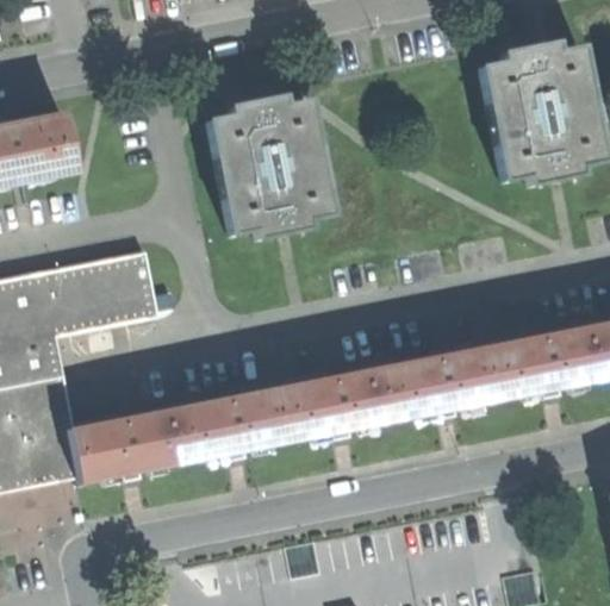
[(502,180),(524,175),(527,185),(555,179),(580,174),(578,164),(602,160),(595,124),(589,125),(580,82),(586,82),(579,47),(555,51),(554,42),(527,48),(500,52),(503,62),(480,67),(486,102),(492,101),(499,142),(495,143),(502,180)]
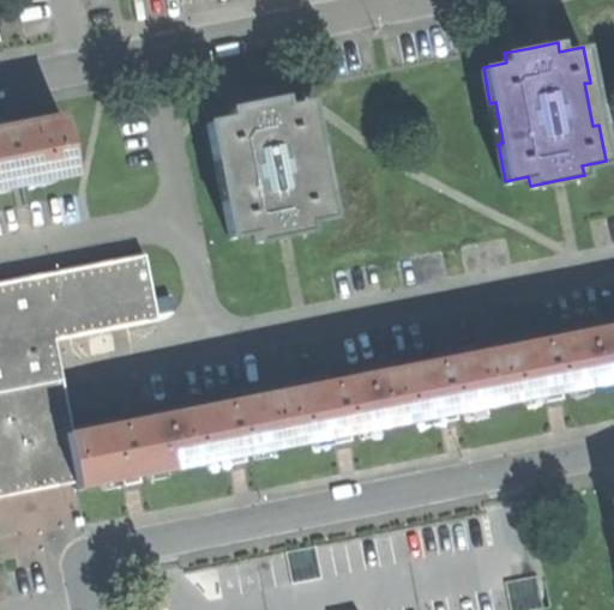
[(230,235),(254,230),(256,240),(309,228),(308,219),(331,215),(324,180),(318,181),(309,138),(315,137),(308,101),(284,107),(282,96),(254,101),(229,106),(230,118),(208,122),(215,156),(221,157),(228,199),(223,200),(230,235)]
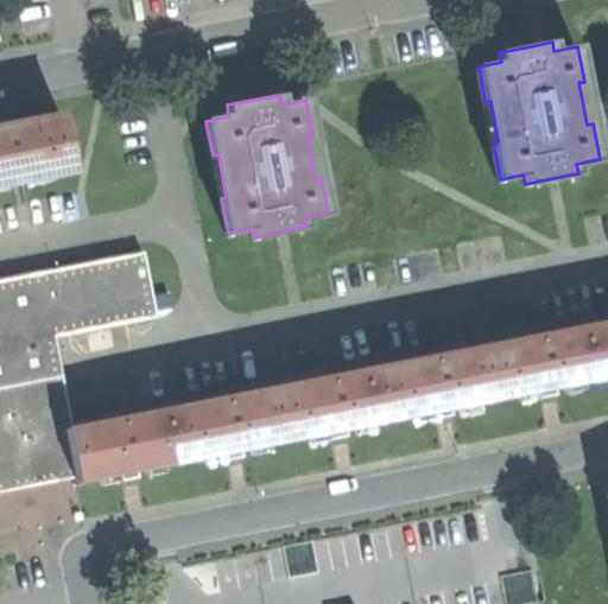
[(0,182),(73,167),(63,115),(0,127),(0,182)]
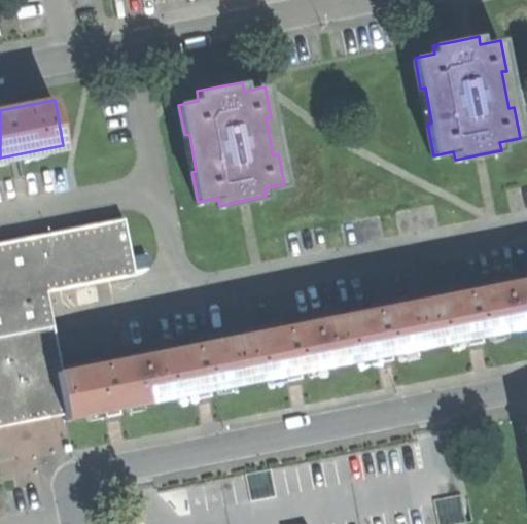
[(0,416),(35,410),(65,404),(60,382),(64,382),(61,369),(65,369),(49,290),(137,273),(126,215),(0,240),(0,416)]
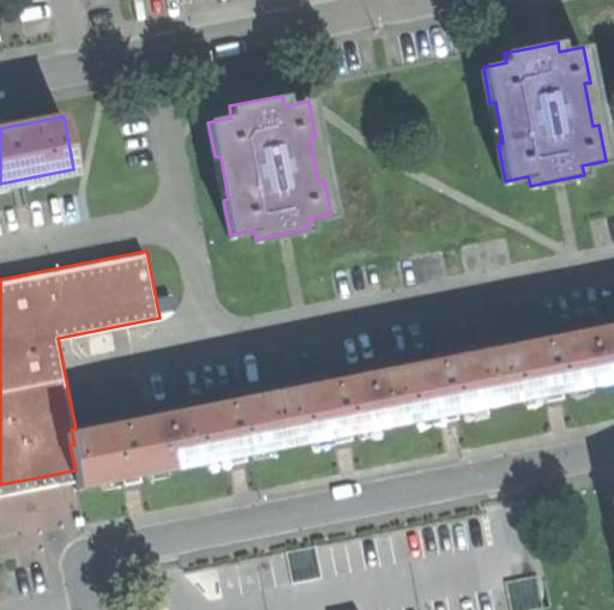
[(613,321),(597,325),(608,380),(613,379),(613,321)]
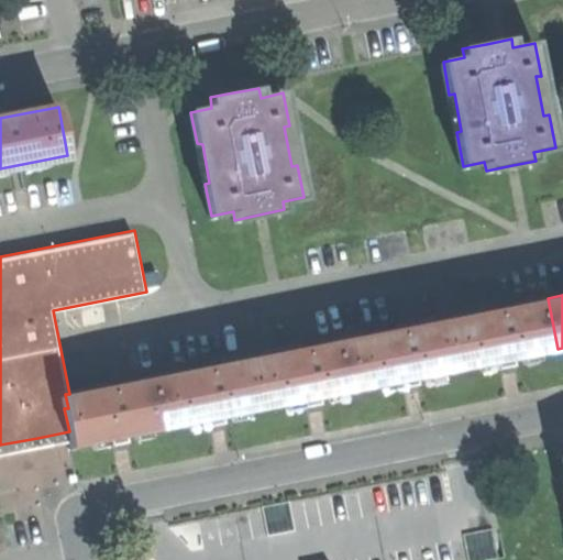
[(516,358),(558,349),(548,298),(449,318),(459,369),(516,358)]
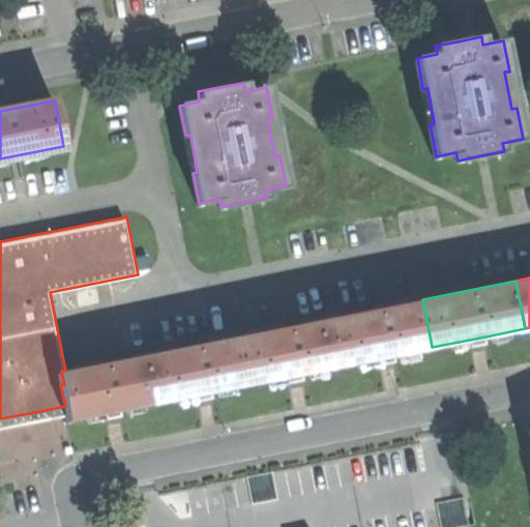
[(422,299),(333,317),(344,364),(393,354),(432,347),(422,299)]
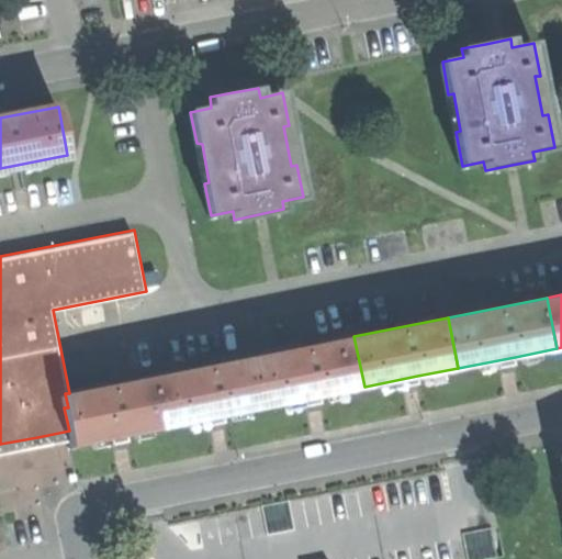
[(364,387),(353,336),(256,356),(266,405),(313,397),(364,387)]
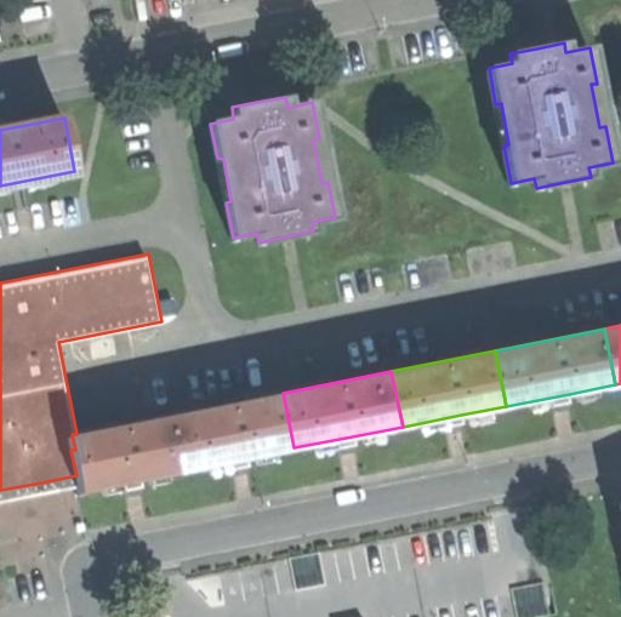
[(294,447),(283,393),(176,413),(186,469),(257,455),(294,447)]
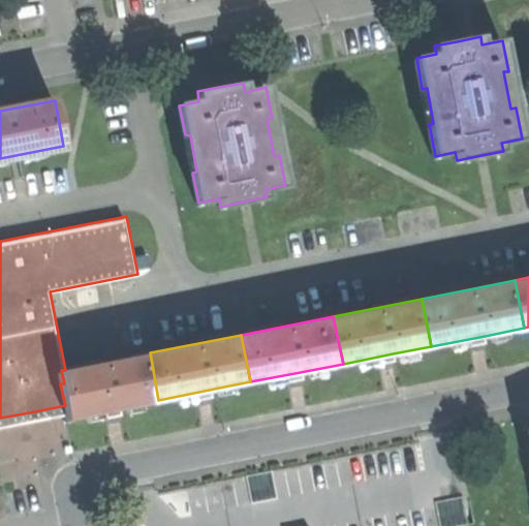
[(115,408),(158,400),(150,352),(65,370),(61,370),(64,383),(60,383),(65,405),(66,413),(67,418),(115,408)]
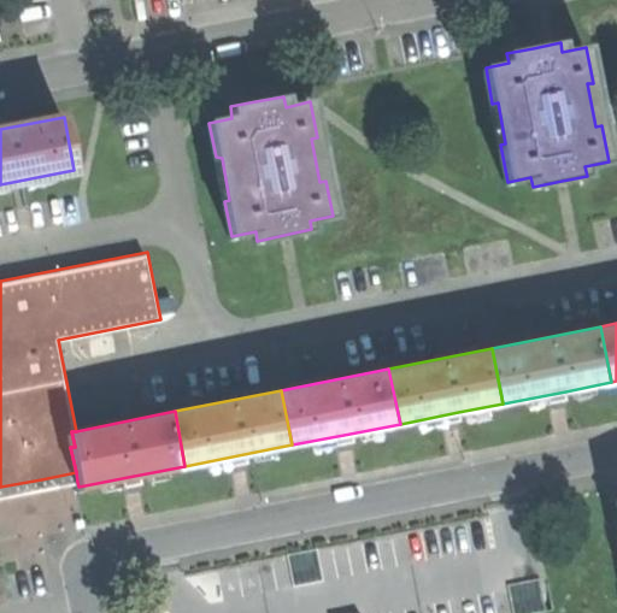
[(0,497),(77,482),(76,472),(41,479),(0,487),(0,497)]
